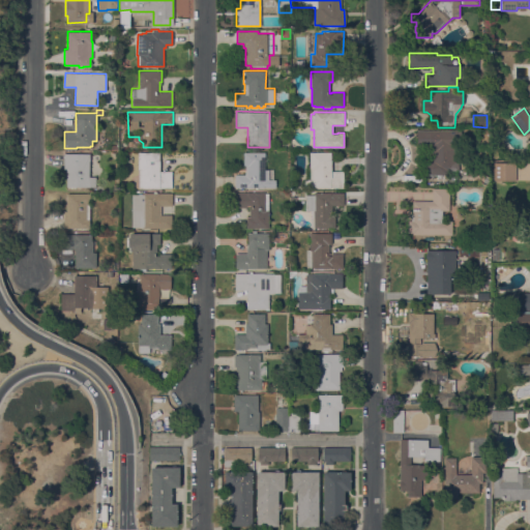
[(453,149),(455,149),(455,159),(459,159),(459,170),(446,170),(446,174),(425,174),(425,147),(416,147),(416,130),(460,130),(460,146),(453,146),(453,149)]
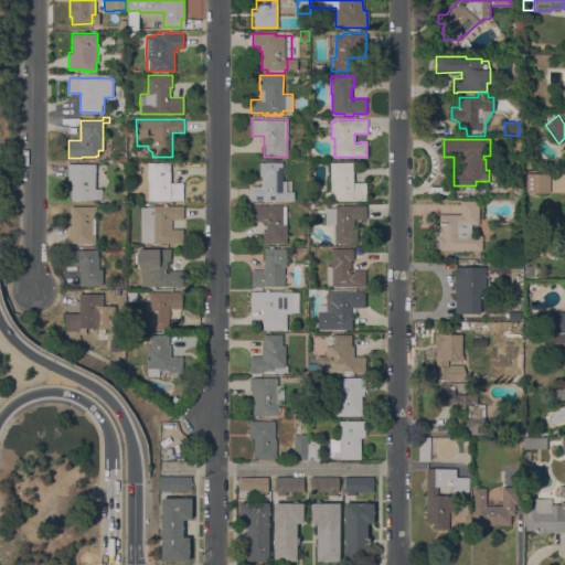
[(148,199),(148,180),(147,180),(147,161),(170,162),(170,182),(183,182),(183,200),(148,199)]
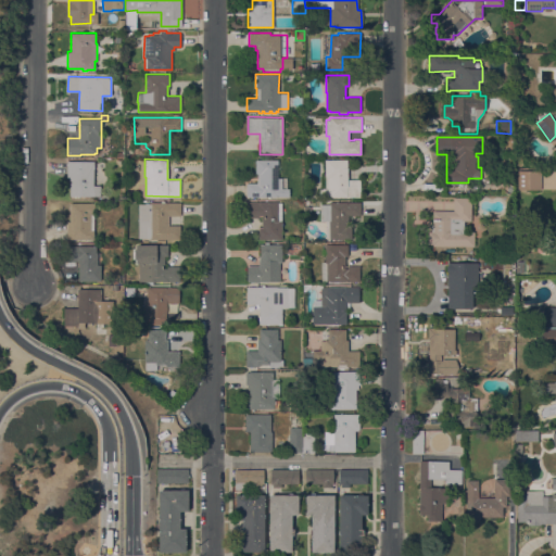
[(287,178),(287,188),(289,188),(289,198),(247,198),(247,182),(257,182),(257,173),(255,173),(255,160),(278,160),(278,178),(287,178)]
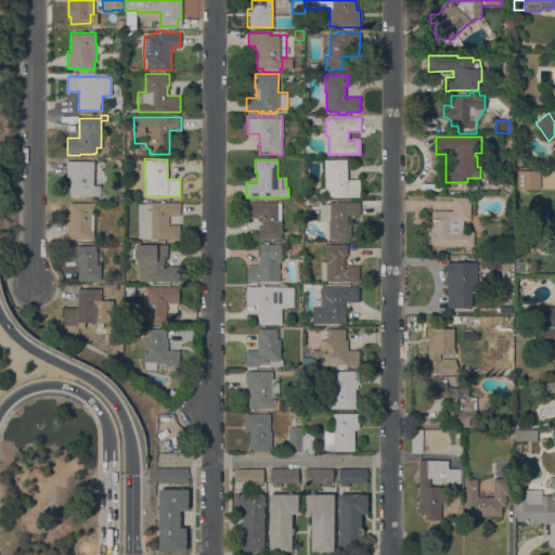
[(346,159),(346,179),(359,179),(359,196),(319,196),(319,188),(320,188),(320,170),(324,170),(324,159),(346,159)]
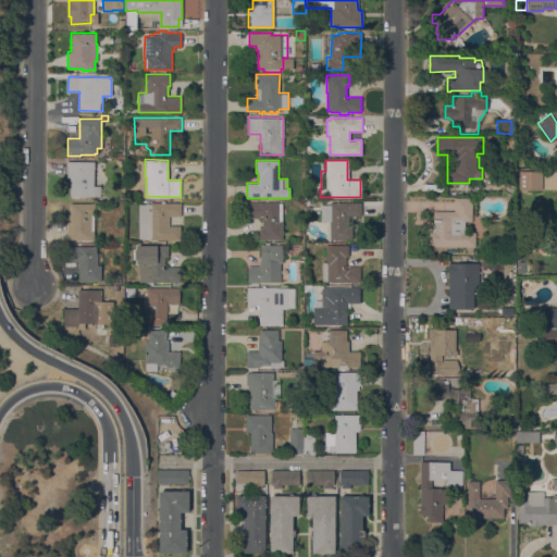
[(94,161),(94,185),(100,186),(100,196),(70,196),(70,178),(66,178),(67,161),(94,161)]
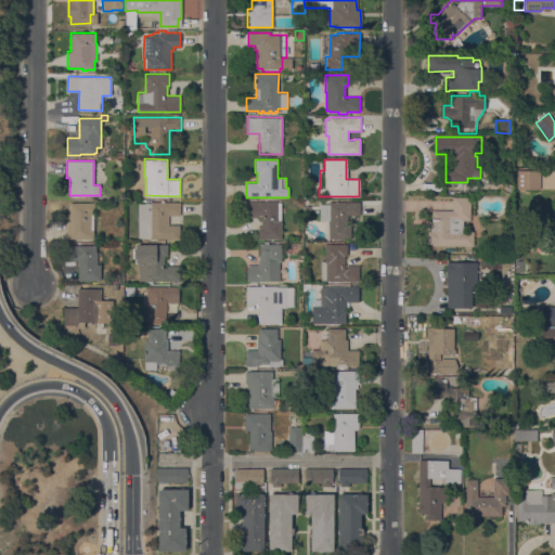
[(540,170),(540,189),(517,189),(517,170),(540,170)]
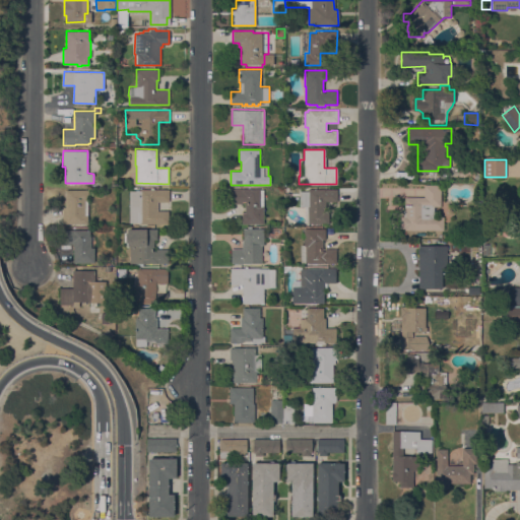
[(425,197),(425,185),(441,185),(441,206),(434,206),(434,216),(443,216),(443,230),(404,230),(404,228),(400,228),(400,216),(403,216),(403,209),(405,209),(405,197),(425,197)]
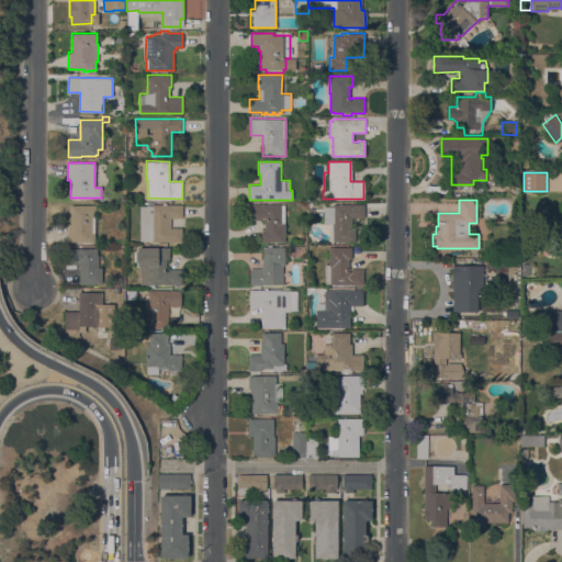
[(67,240),(67,223),(70,223),(70,204),(96,204),(94,242),(67,240)]
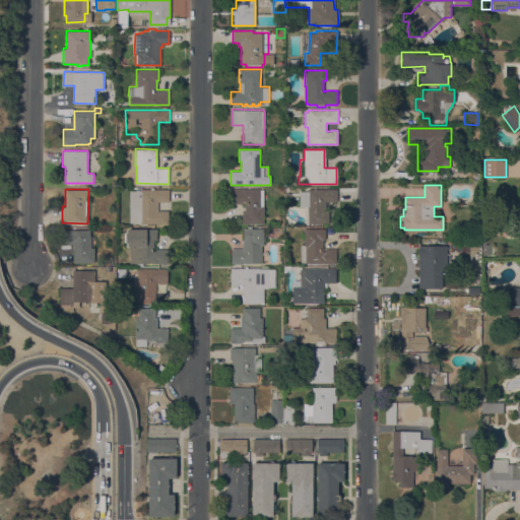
[(139,223),(139,222),(130,222),(129,190),(139,190),(139,189),(169,189),(169,201),(157,201),(157,211),(169,210),(169,223),(139,223)]
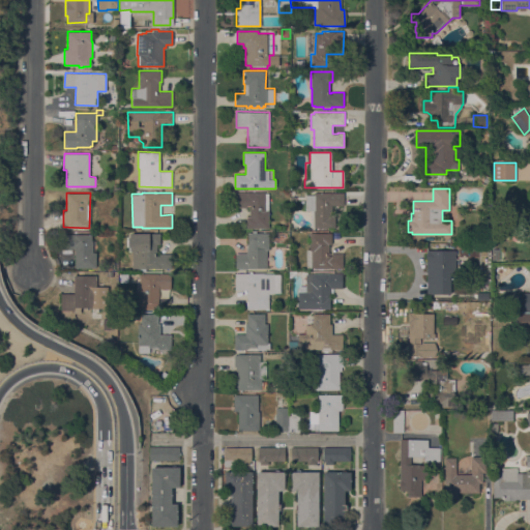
[(265,193),(265,210),(268,210),(268,228),(246,228),(246,216),(249,216),(249,207),(236,207),(236,193),(265,193)]
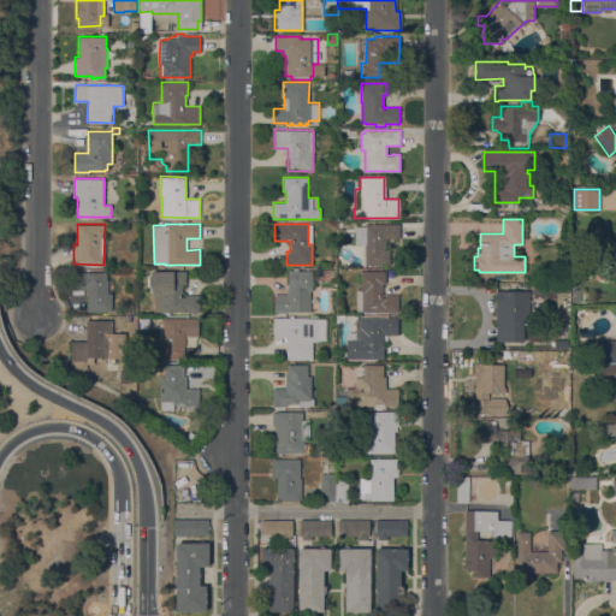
[(400,240),(386,240),(386,249),(389,249),(389,260),(386,260),(386,265),(365,265),(365,244),(351,244),(351,224),(400,224),(400,240)]
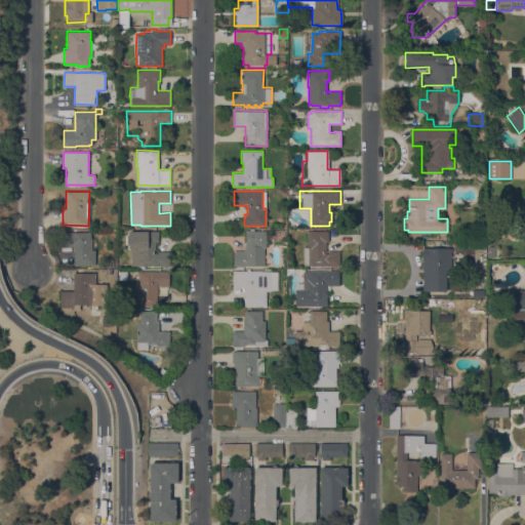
[(233,250),(244,250),(244,241),(245,241),(245,230),(266,231),(266,247),(265,247),(265,266),(233,266),(233,250)]
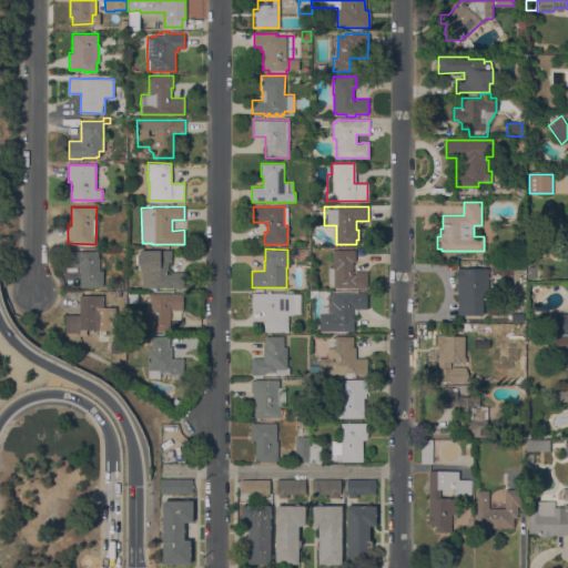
[(142,287),(142,269),(139,269),(139,264),(138,264),(138,254),(139,254),(139,250),(172,250),(172,261),(168,261),(168,272),(166,272),(166,274),(171,274),(171,271),(183,272),(183,287),(142,287)]
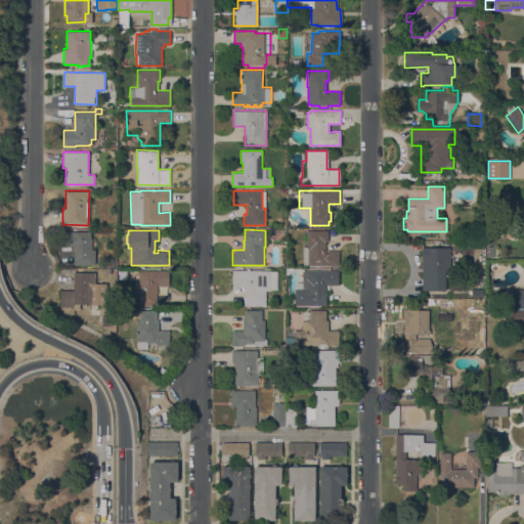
[(310,265),(310,264),(303,264),(303,247),(306,247),(306,230),(328,230),(328,241),(325,241),(325,251),(339,250),(339,265),(310,265)]
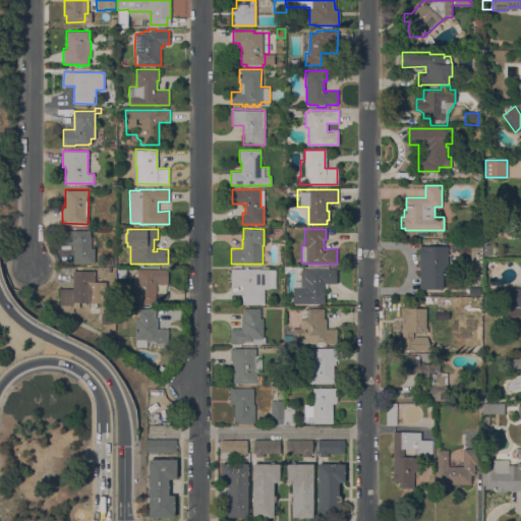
[(91,230),(91,236),(91,247),(95,247),(95,263),(73,263),(73,244),(62,244),(62,230),(91,230)]
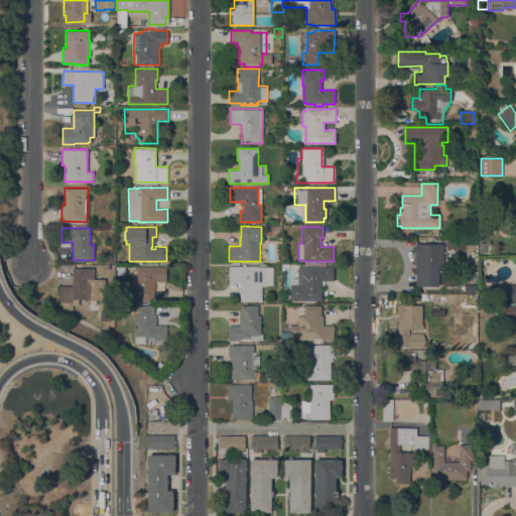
[(487,242),(487,255),(478,254),(479,241),(487,242)]
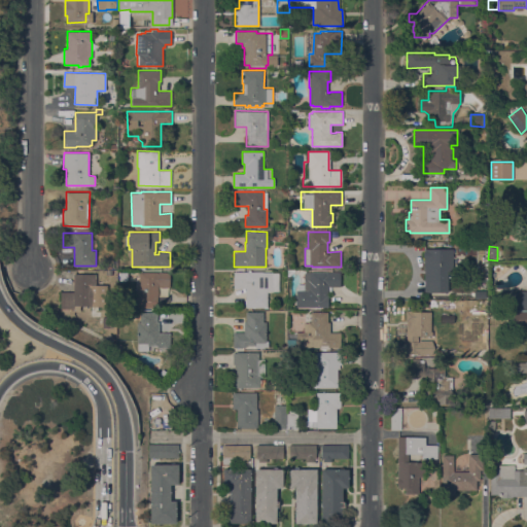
[(453,248),(453,273),(448,273),(448,292),(424,292),(425,248),(453,248)]
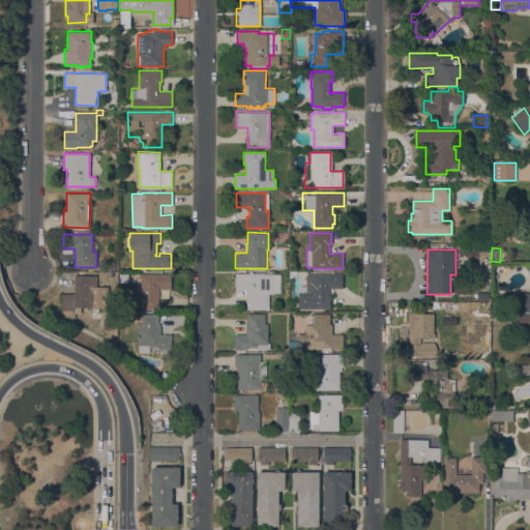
[(342,288),(330,288),(330,296),(329,296),(329,308),(297,308),(297,291),(305,291),(305,273),(313,273),(313,272),(342,273),(342,288)]
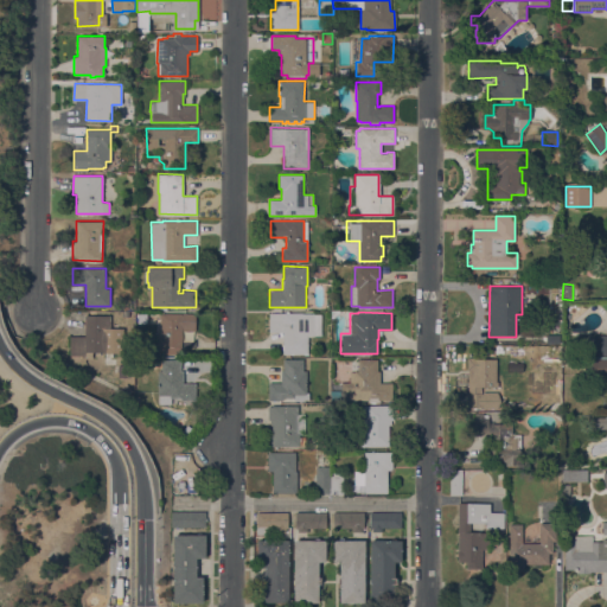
[(158,334),(160,334),(160,319),(158,319),(158,313),(196,313),(196,330),(181,330),(181,353),(158,353),(158,334)]
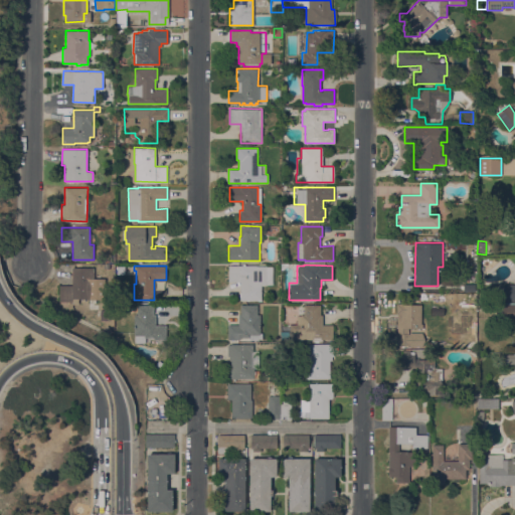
[(239,281),(228,281),(228,266),(256,266),(266,266),(266,267),(273,267),(273,285),(267,285),(261,285),(261,300),(239,300),(239,281)]
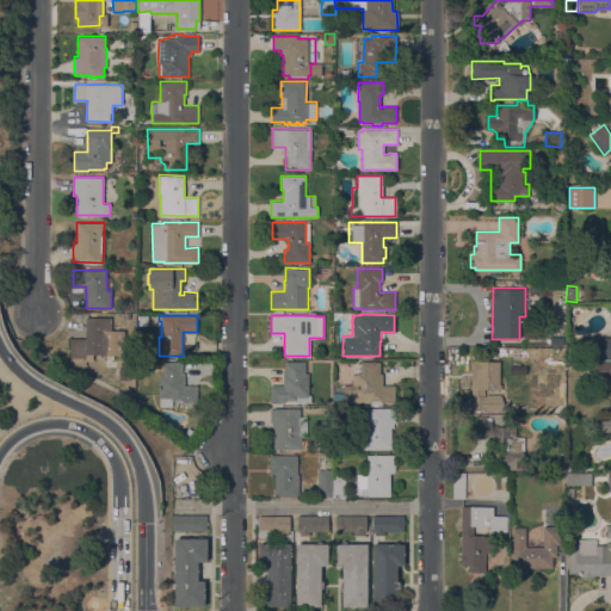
[(85,338),(86,316),(112,318),(111,350),(106,350),(106,355),(92,355),(92,357),(87,357),(87,359),(78,359),(75,356),(73,357),(71,355),(71,338),(85,338)]
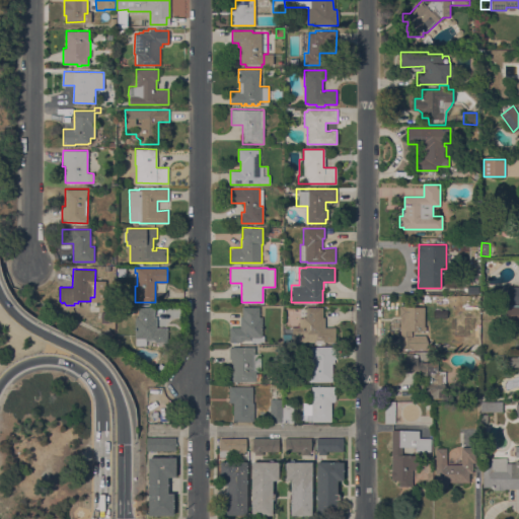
[(518,286),(518,303),(507,303),(507,287),(518,286)]
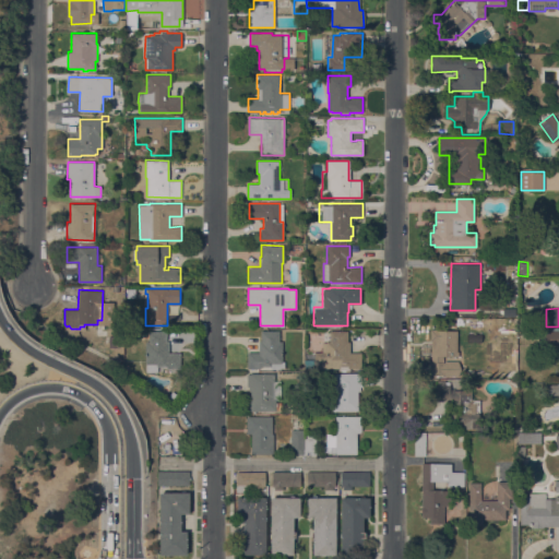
[(456,351),(459,351),(459,356),(451,356),(451,357),(444,357),(444,356),(443,356),(443,361),(444,361),(444,360),(458,360),(461,368),(458,376),(444,376),(444,375),(430,375),(430,361),(431,361),(431,341),(430,341),(430,329),(439,329),(439,330),(458,330),(456,351)]
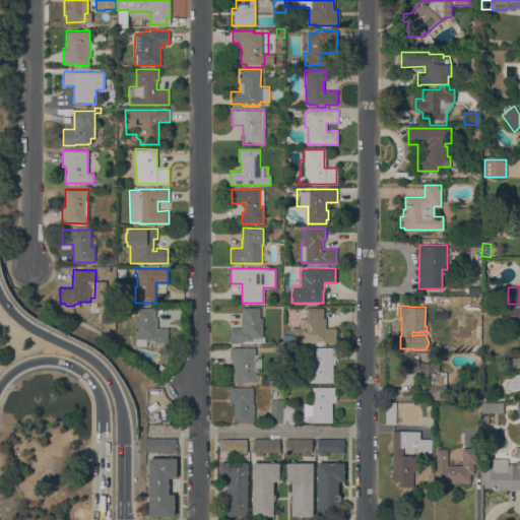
[(135,318),(138,318),(138,308),(154,308),(154,317),(156,317),(157,328),(168,328),(168,342),(155,342),(155,340),(146,340),(146,345),(136,346),(135,318)]
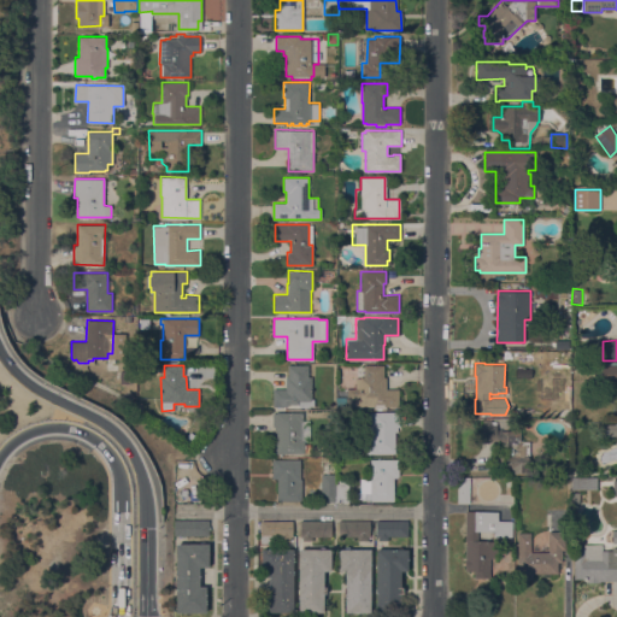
[(311,399),(315,399),(315,406),(310,406),(310,407),(299,407),(298,404),(288,404),(288,406),(274,406),(272,389),(286,388),(286,376),(288,376),(288,365),(307,365),(307,377),(310,377),(311,399)]
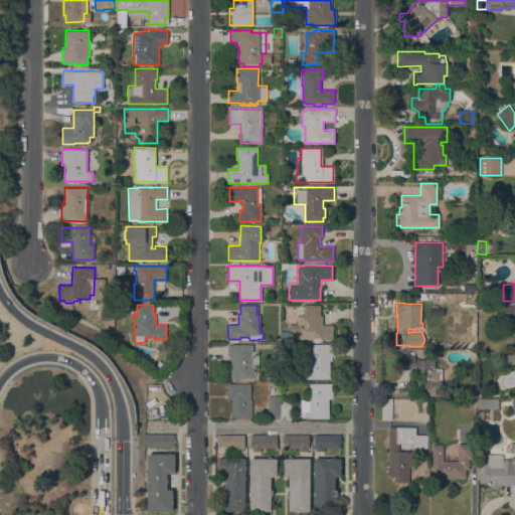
[(320,305),(320,315),(323,315),(323,324),(333,324),(333,339),(322,339),(322,340),(297,341),(297,332),(290,332),(290,324),(297,324),(297,315),(303,315),(303,305),(320,305)]
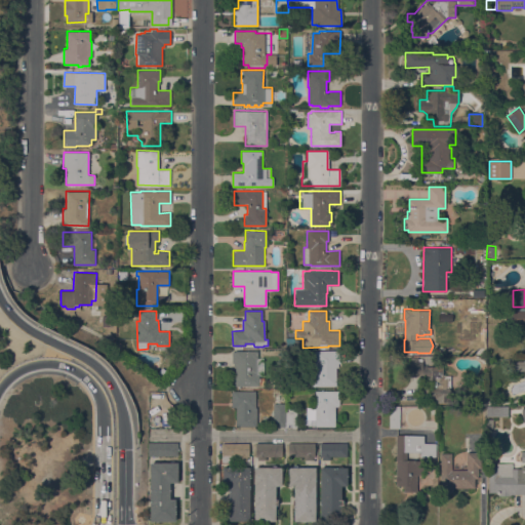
[(524,312),(524,324),(512,324),(512,320),(508,320),(508,312),(512,312),(524,312)]
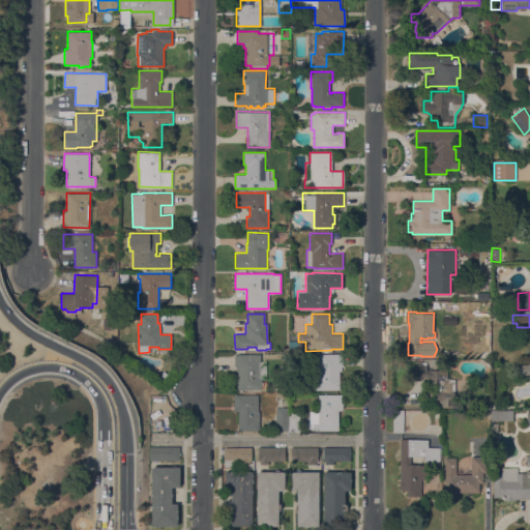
[(260,361),(266,361),(266,379),(261,379),(261,382),(266,382),(266,388),(261,388),(261,389),(237,389),(237,371),(235,371),(235,366),(234,366),(234,354),(260,354),(260,361)]
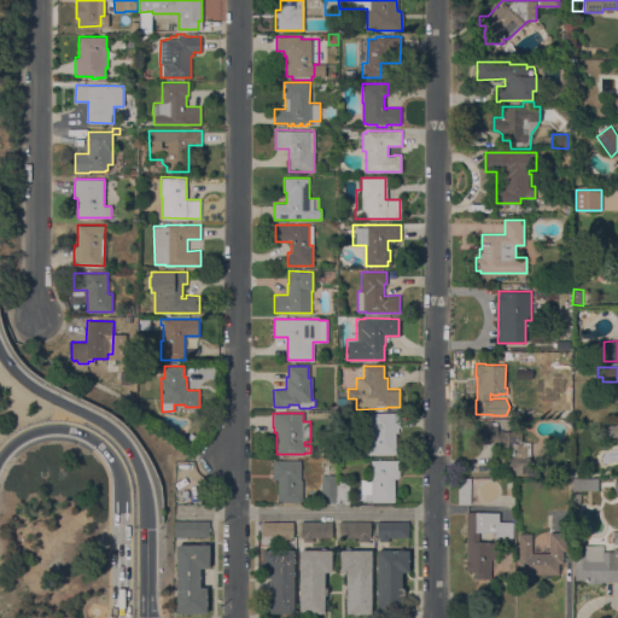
[(400,426),(397,426),(397,432),(395,432),(395,454),(368,454),(368,441),(369,413),(400,413),(400,426)]
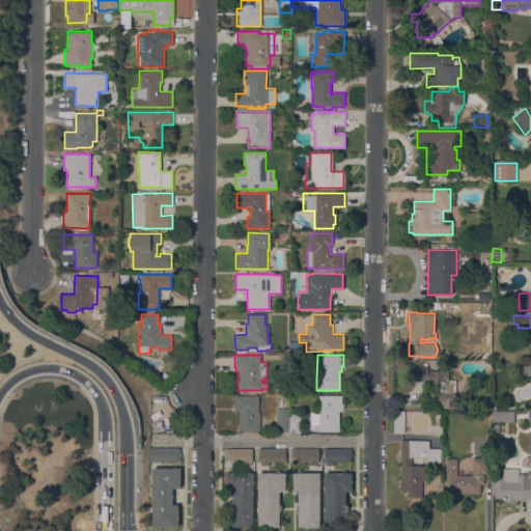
[(455,407),(441,407),(441,402),(439,402),(439,401),(426,401),(426,381),(413,381),(413,365),(416,365),(416,361),(423,361),(423,362),(427,362),(427,369),(431,369),(431,370),(440,370),(440,369),(448,369),(448,380),(455,380),(455,407)]
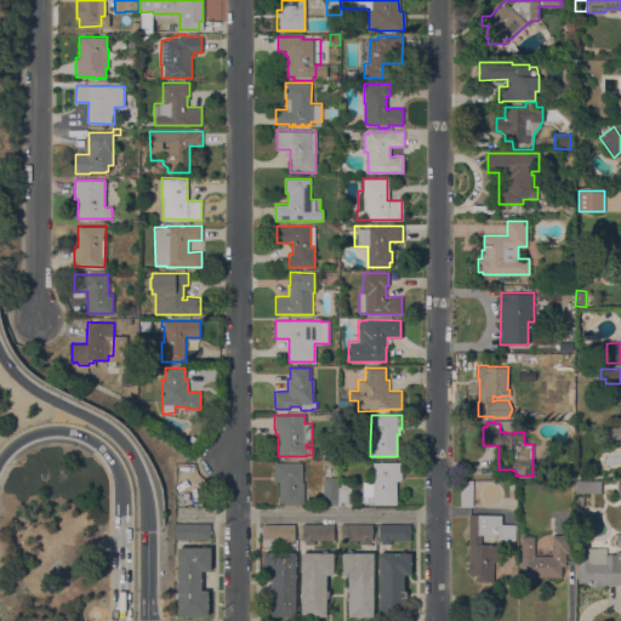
[(620,438),(604,439),(604,427),(620,426),(620,438)]
